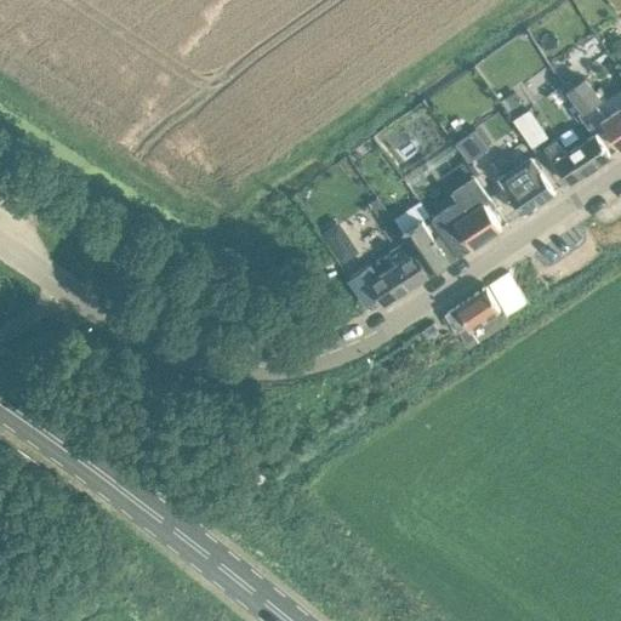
[(620,9),(620,0),(608,0),(617,12),(620,9)]
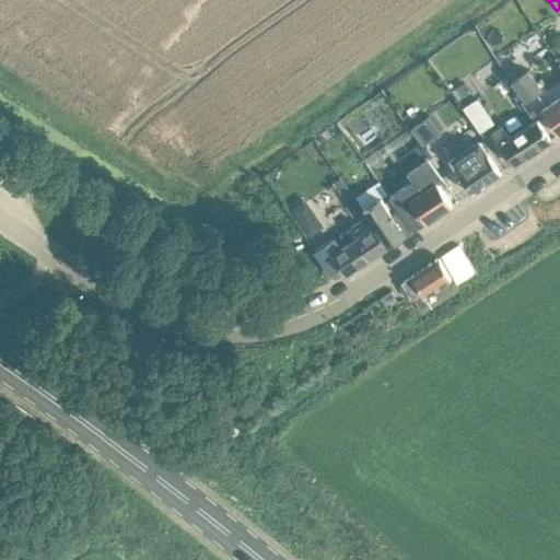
[(525,101),(539,91),(527,72),(512,82),(525,101)]
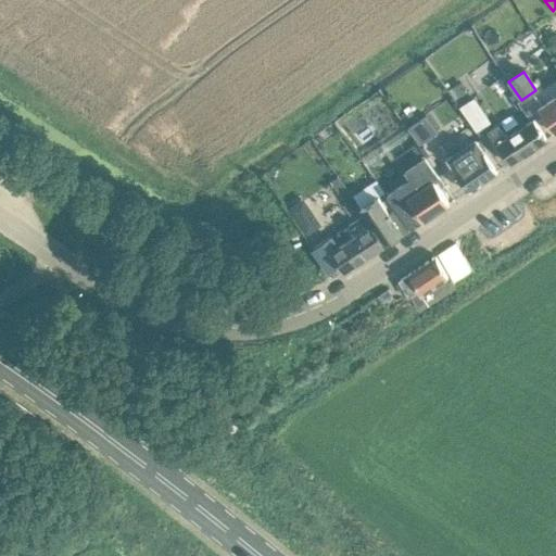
[(501,92),(489,100),(501,119),(514,112),(501,92)]
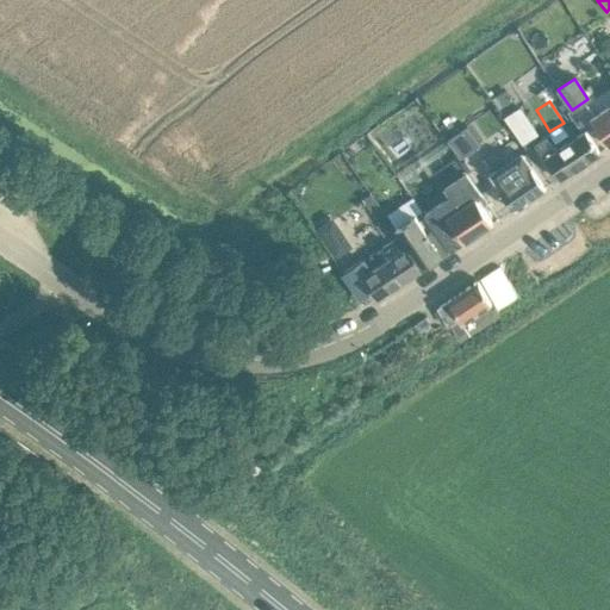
[(609,147),(609,145),(609,105),(590,118),(609,147)]
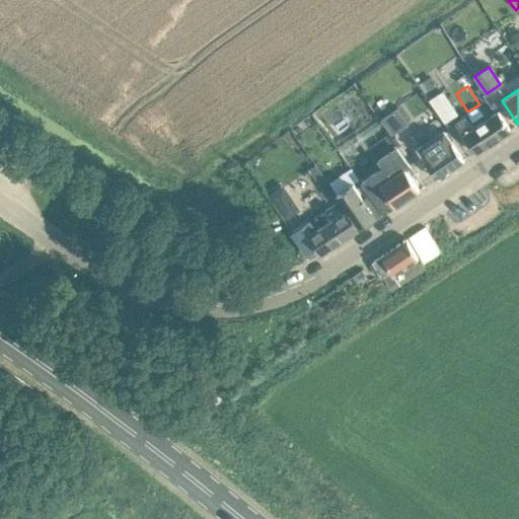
[(441,90),(428,99),(443,123),(457,114),(441,90)]
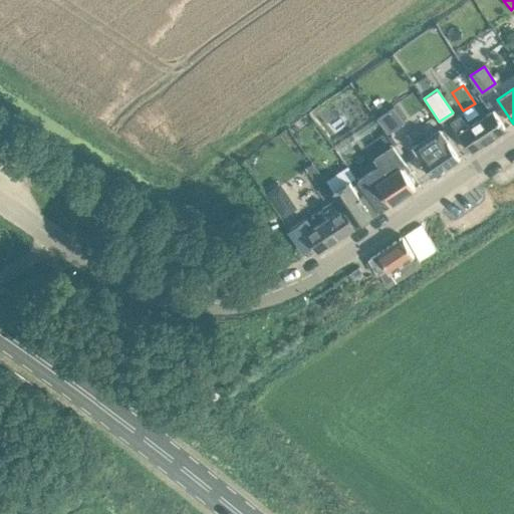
[(394,105),(377,117),(389,134),(406,121),(394,105)]
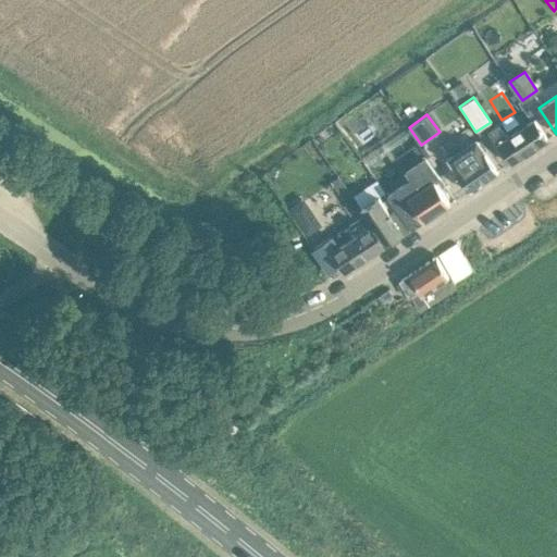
[(548,139),(535,120),(508,137),(499,125),(490,132),(510,164),(548,139)]
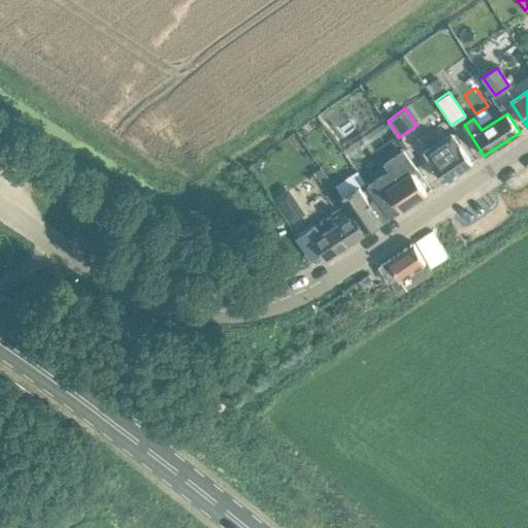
[(450,134),(423,152),(443,182),(470,163),(459,146),(450,134)]
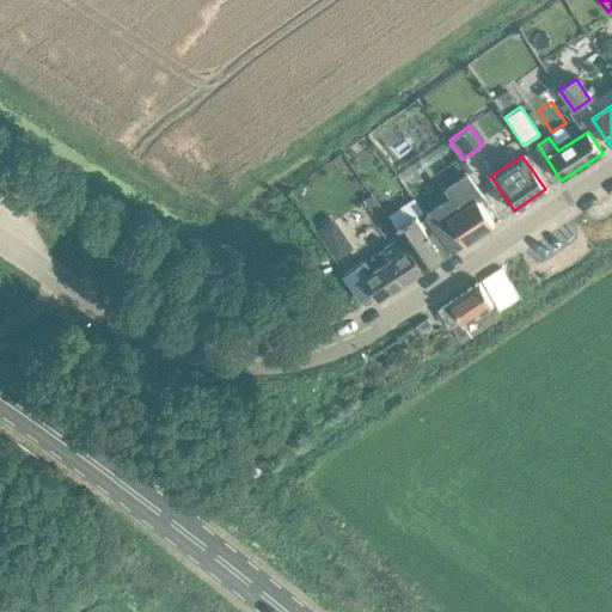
[(435,230),(451,252),(499,220),(457,157),(430,175),(446,199),(427,212),(438,227),(435,230)]
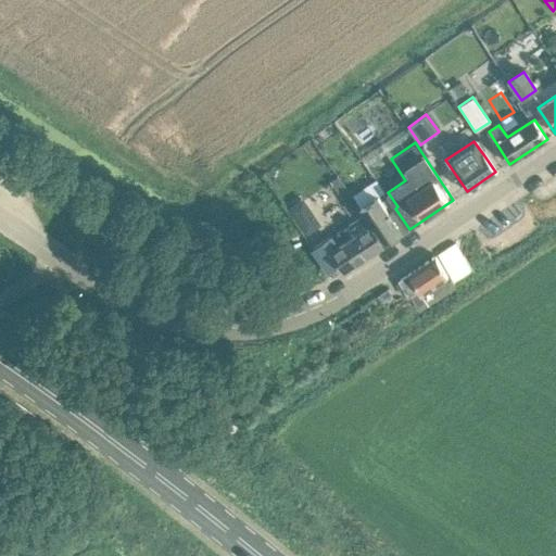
[(409,229),(395,209),(392,210),(384,199),(380,202),(377,197),(359,209),(370,225),(371,226),(384,245),(409,229)]
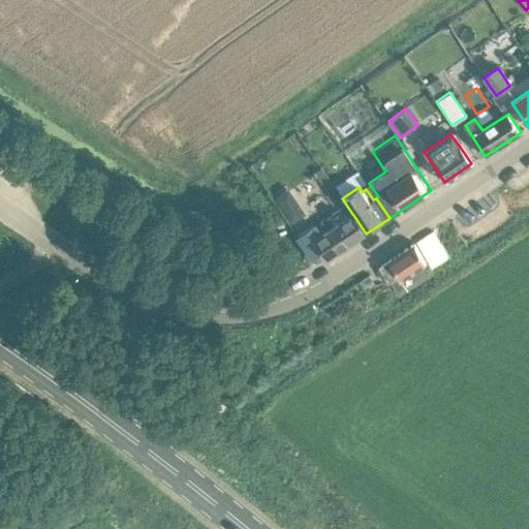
[(325,232),(314,240),(325,257),(327,259),(366,234),(353,215),(352,214),(325,232)]
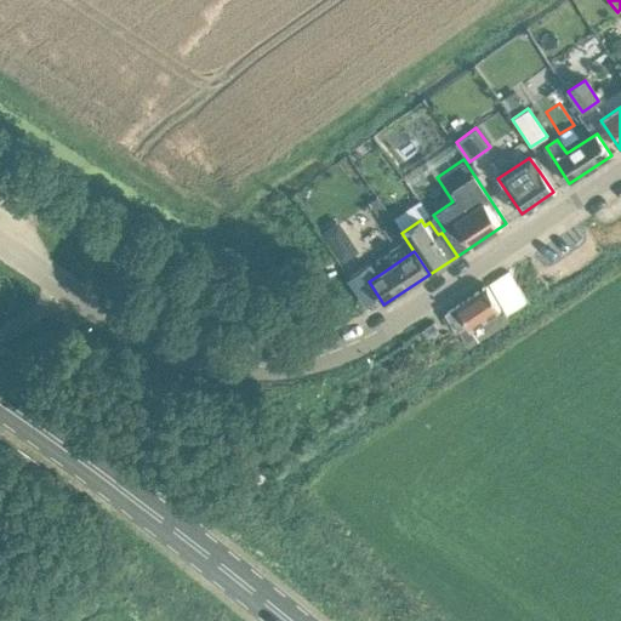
[(508,271),(489,283),(508,311),(527,297),(508,271)]
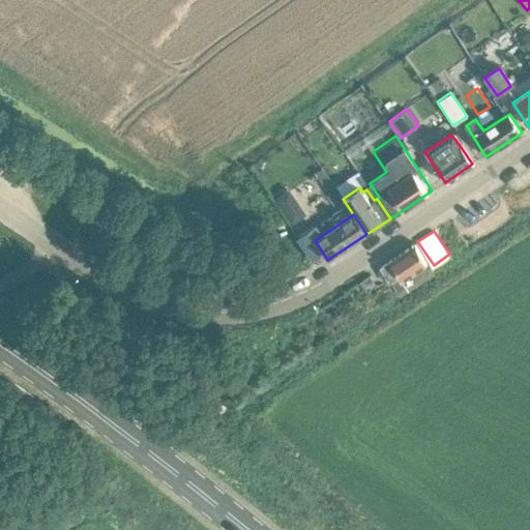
[(425,259),(415,244),(414,242),(388,259),(389,261),(380,267),(389,281),(399,274),(402,278),(428,262),(425,259)]
